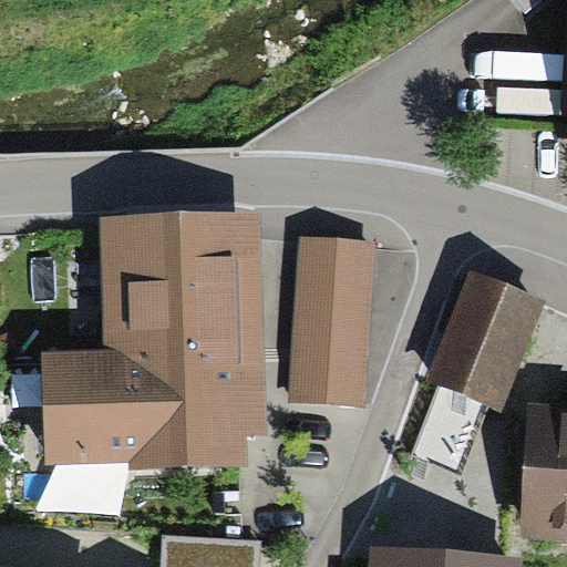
[(267,430),(261,208),(99,212),(101,343),(38,344),(40,465),(127,463),(127,467),(247,465),(246,431),(267,430)]
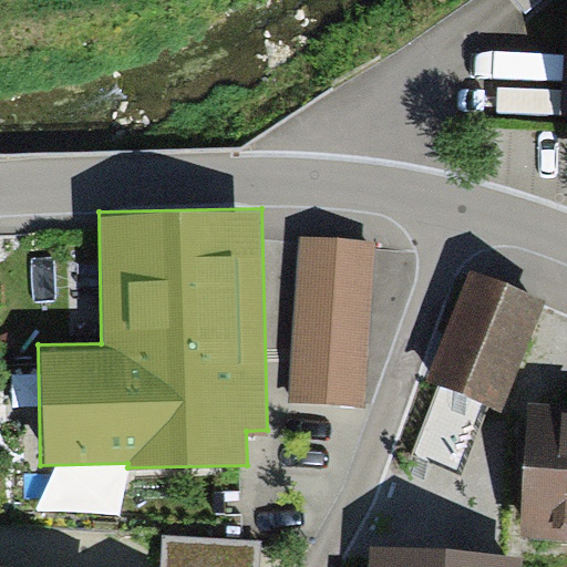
[(374,238),(299,234),(289,398),(364,402),(374,238)]
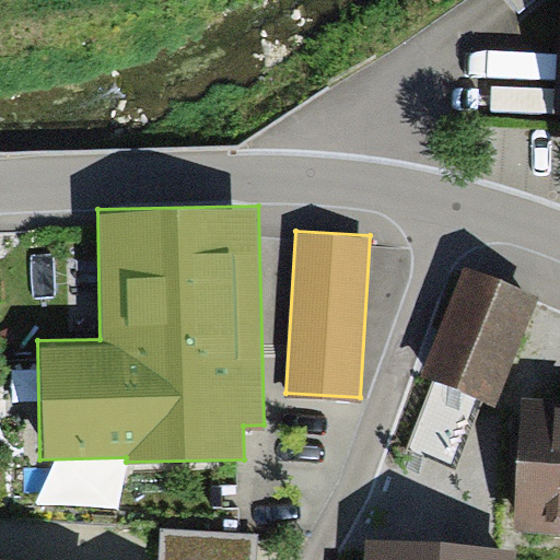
[(466,267),(422,372),(438,378),(408,448),(456,468),(483,401),(497,407),(541,299),(466,267)]
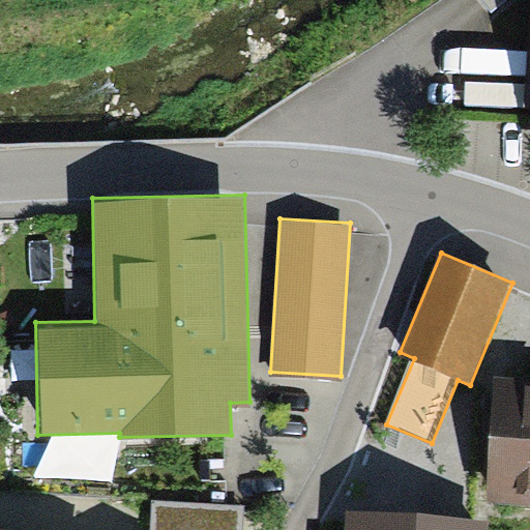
[(529,386),(494,384),(487,509),(529,511),(529,386)]
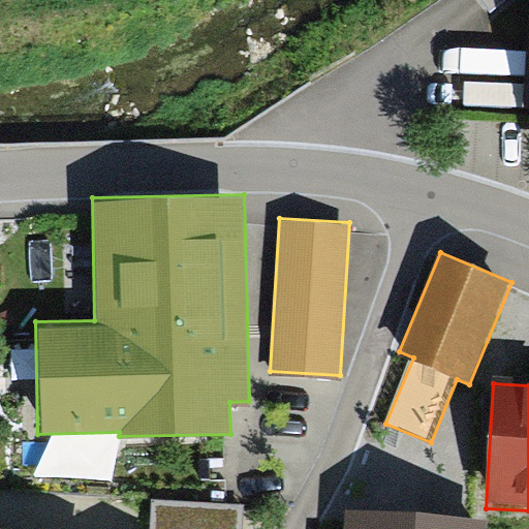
[(240,528),(242,506),(155,499),(152,528),(240,528)]
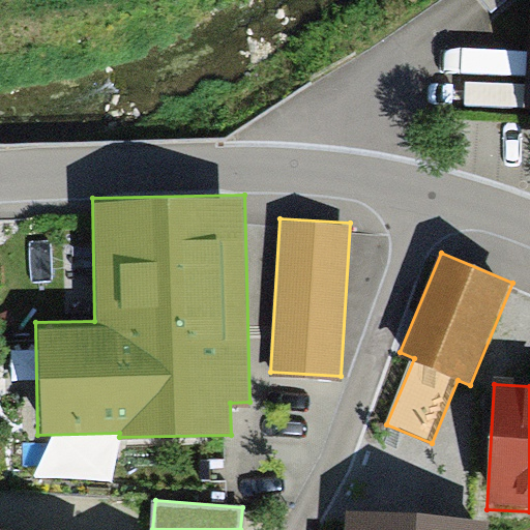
[(483,529),(484,526),(347,517),(345,529),(483,529)]
